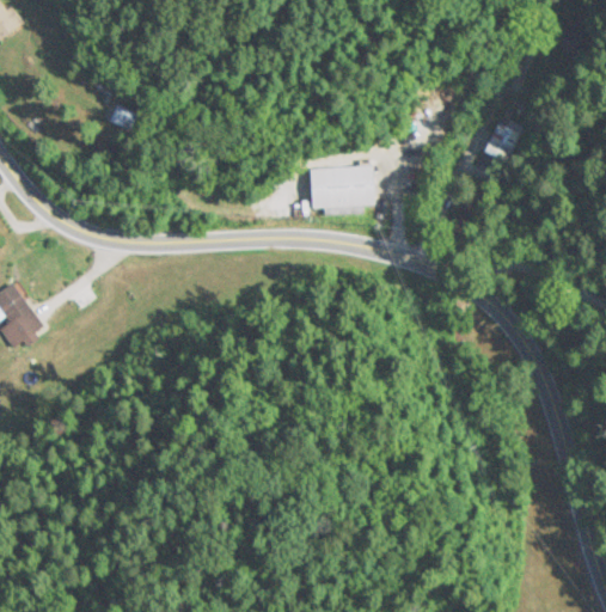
[(0,42),(18,26),(0,6),(0,42)]
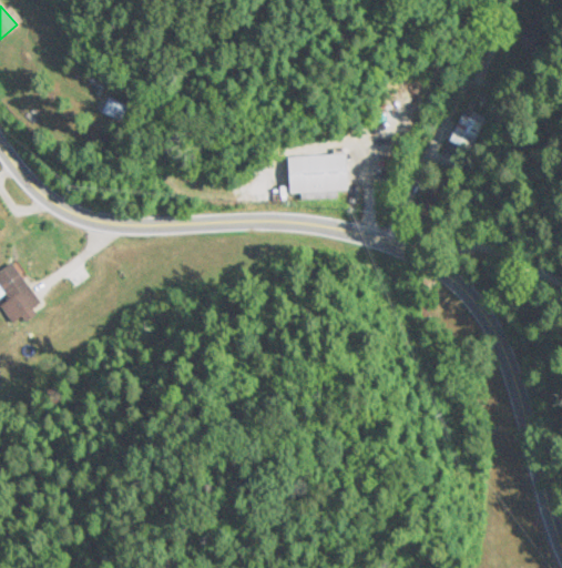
[(103,113),(124,121),(131,104),(109,97),(103,113)]
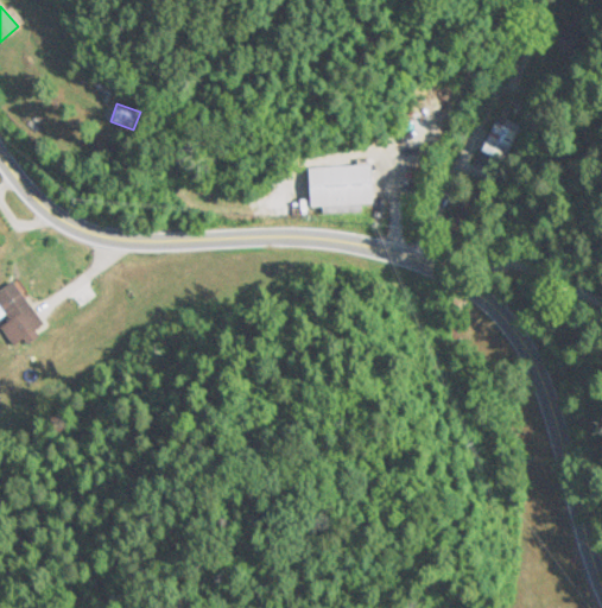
[(512,130),(490,121),(476,152),(498,162),(512,130)]
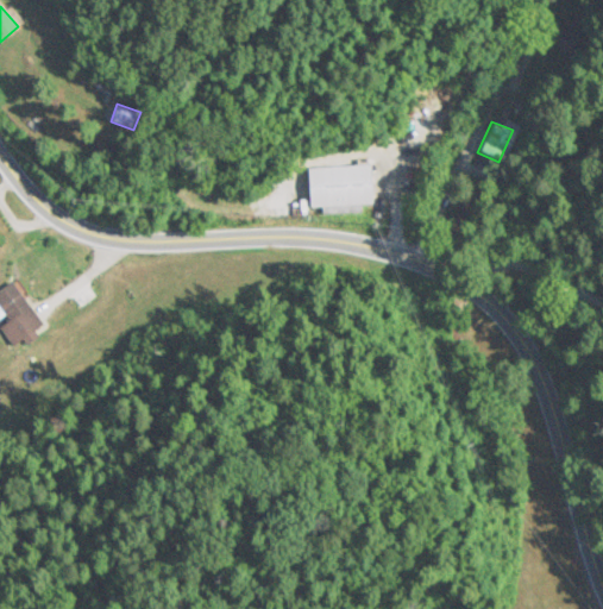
[(374,205),(372,164),(308,168),(311,208),(374,205)]
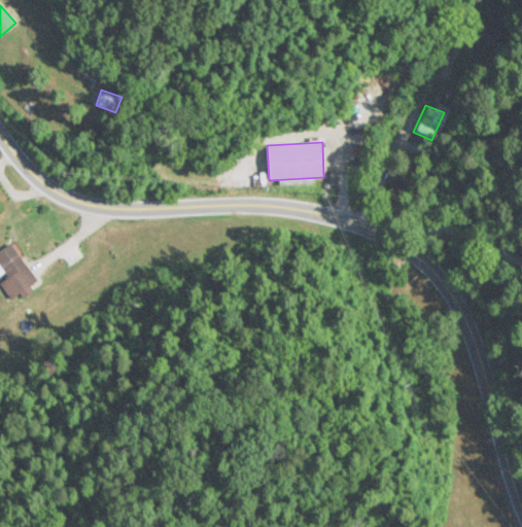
[(0,268),(8,279),(26,266),(8,243),(0,249),(0,268)]
